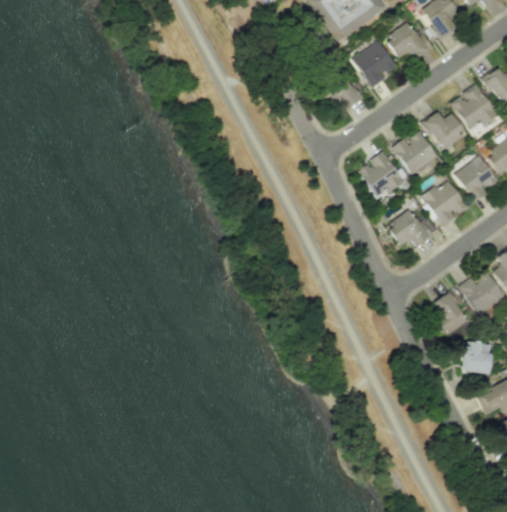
[(388,9),(381,0),(310,0),(336,41),(388,9)]
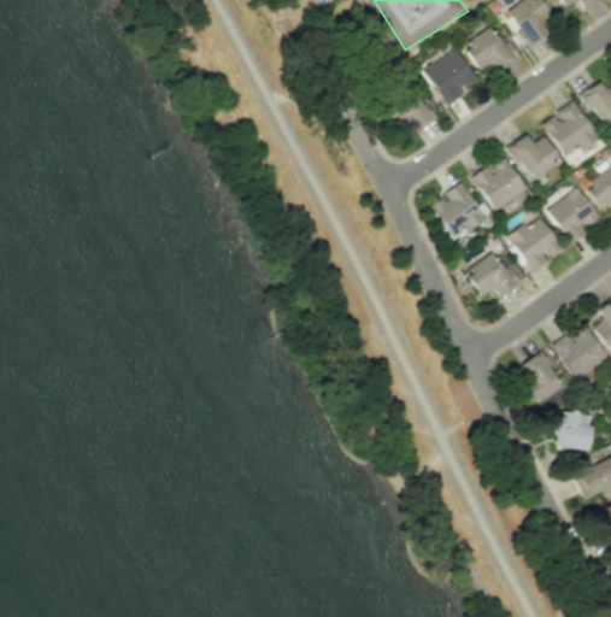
[(524,0),(509,13),(533,45),(551,31),(544,23),(554,16),(542,0),(524,0)]
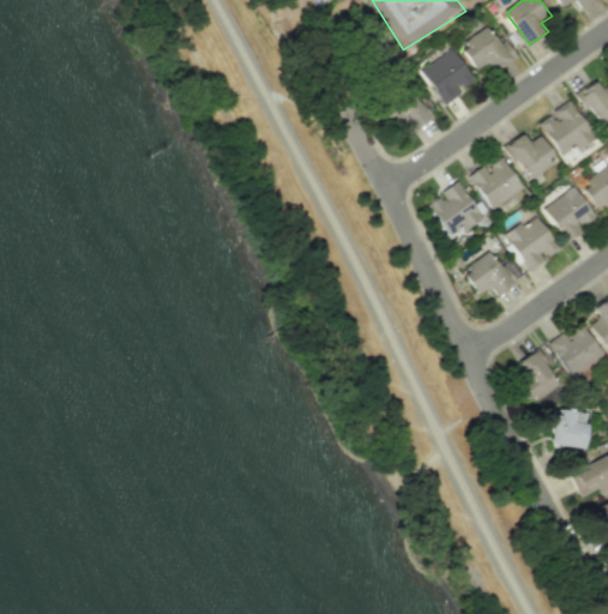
[(594,0),(559,0),(566,7),(575,0),(576,0),(583,10),(594,0)]
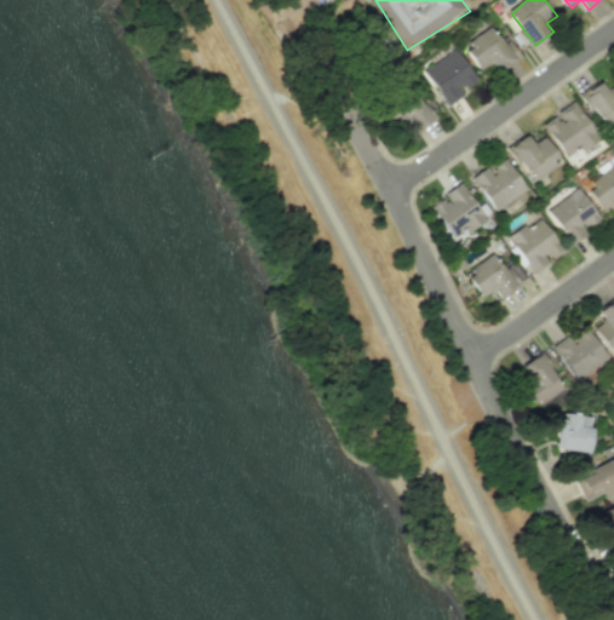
[(481,68),(494,61),(500,72),(524,58),(514,39),(505,44),(497,29),(468,44),(481,68)]
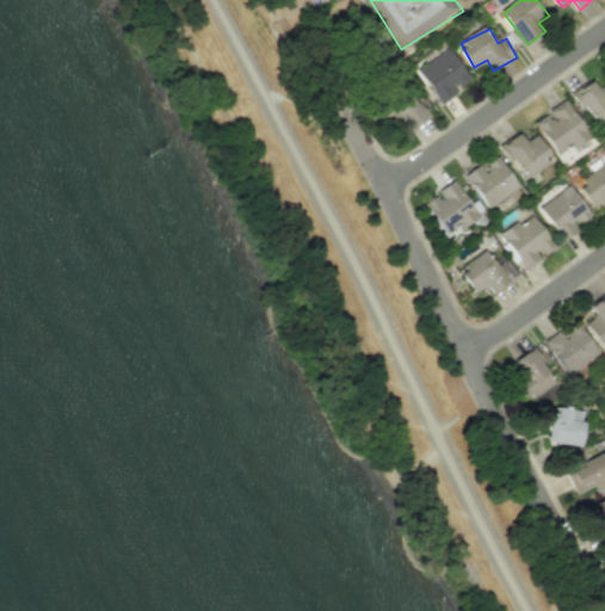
[(474,78),(451,47),(420,69),(445,104),(461,93),(458,88),(474,78)]
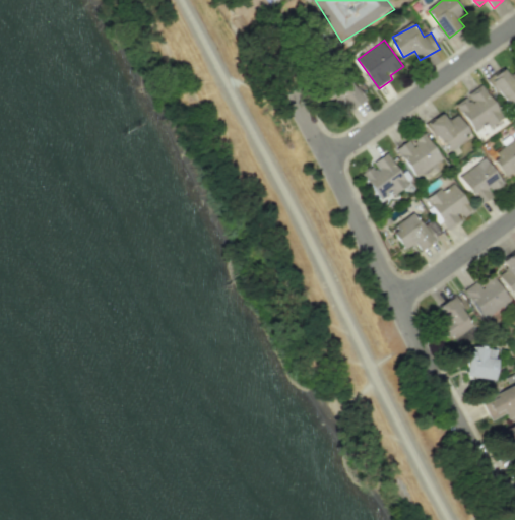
[(514,73),(511,76),(506,68),(491,78),(511,108),(514,105),(514,73)]
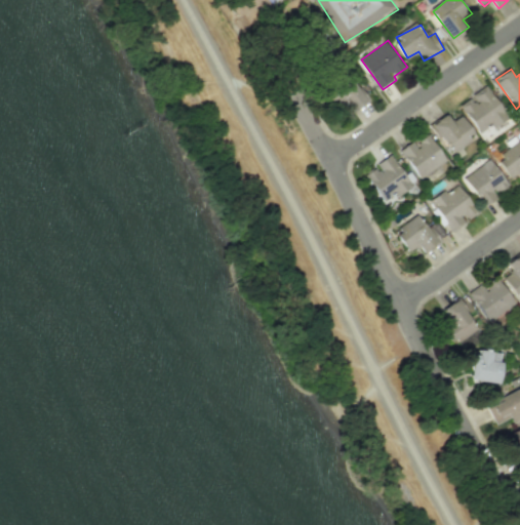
[(370,106),(359,80),(331,92),(336,106),(349,101),(354,112),(370,106)]
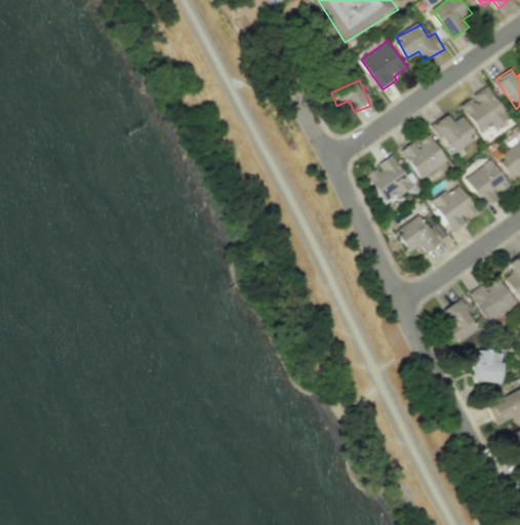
[(485,134),(511,115),(488,86),(463,106),(485,134)]
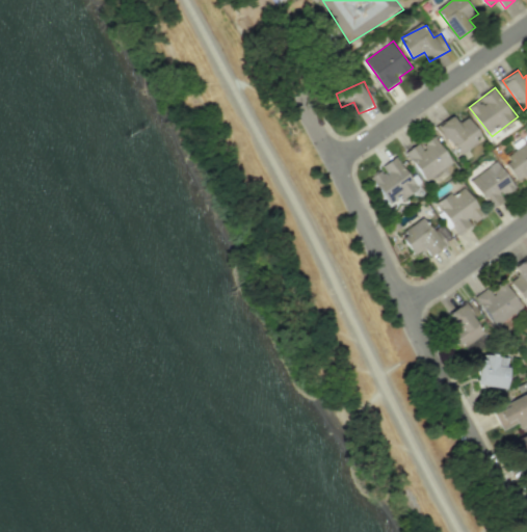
[(470,116),(460,124),(454,114),(439,127),(460,155),(484,136),(470,116)]
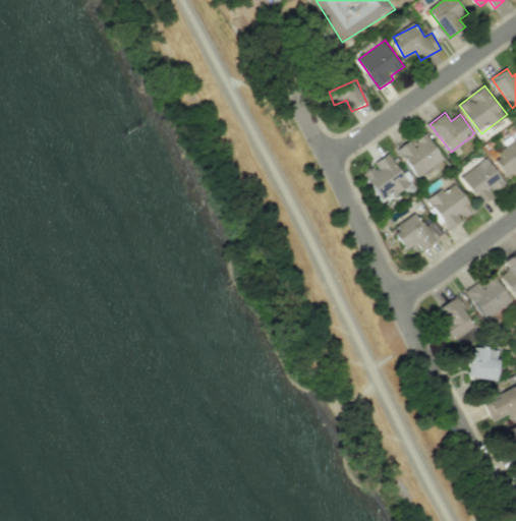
[(446,159),(427,132),(415,140),(414,138),(400,149),(420,178),(446,159)]
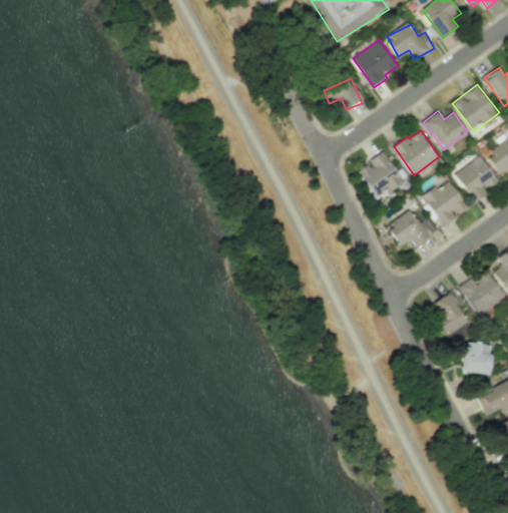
[(507,132),(498,138),(501,144),(487,152),(500,174),(507,170),(507,132)]
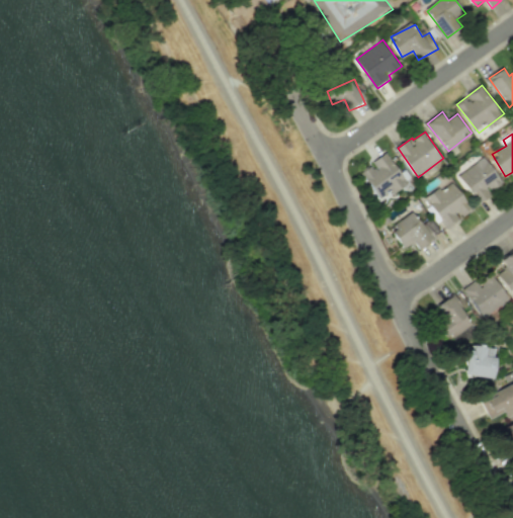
[(410,183),(389,152),(373,162),(374,164),(363,171),(381,198),(393,190),(395,193),(410,183)]
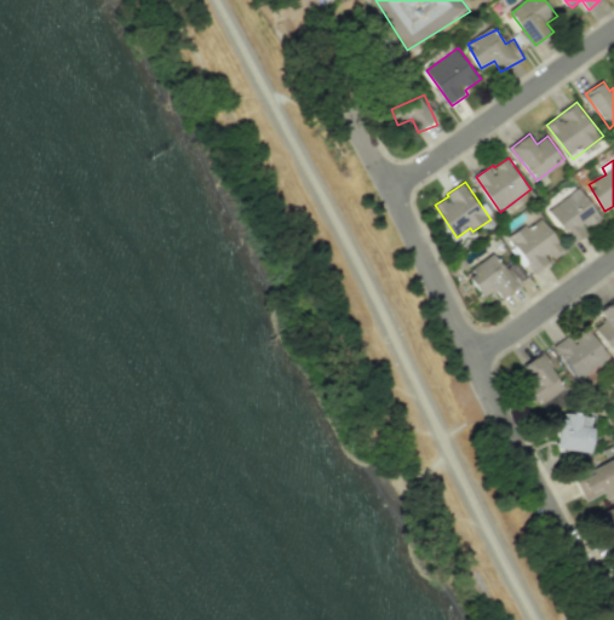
[(603,217),(581,188),(551,211),(577,244),(591,233),(589,229),(603,217)]
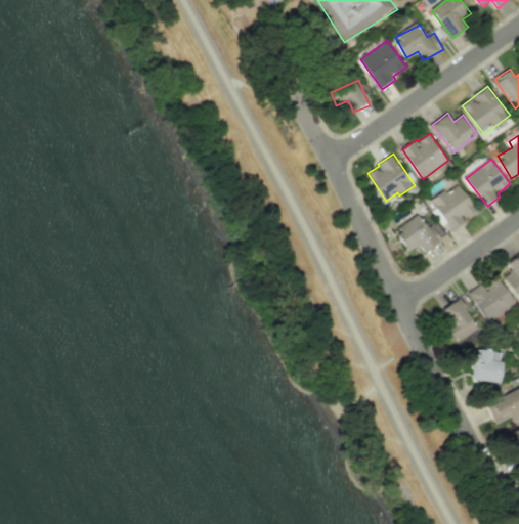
[(479,213),(459,182),(430,202),(451,233),(469,221),(468,220),(479,213)]
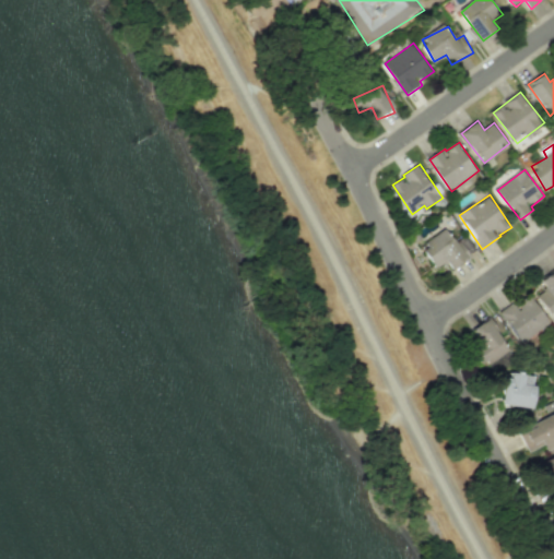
[(438,268),(447,263),(451,270),(480,252),(469,235),(457,242),(448,228),(424,244),(438,268)]
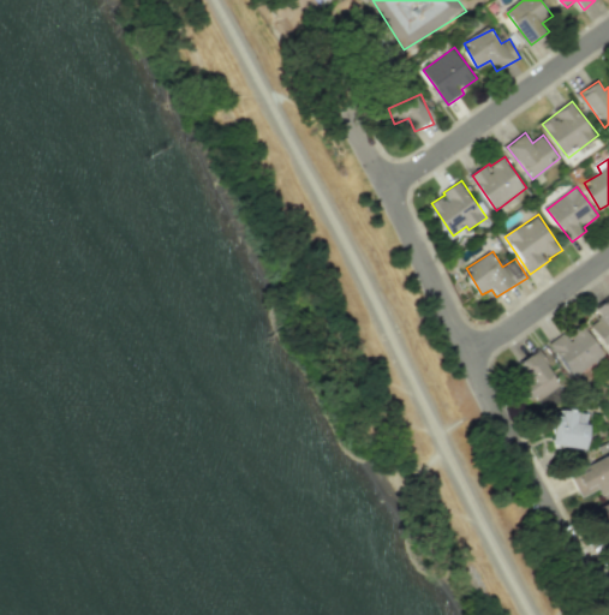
[(607,347),(608,346),(608,302),(598,306),(605,321),(596,324),(607,347)]
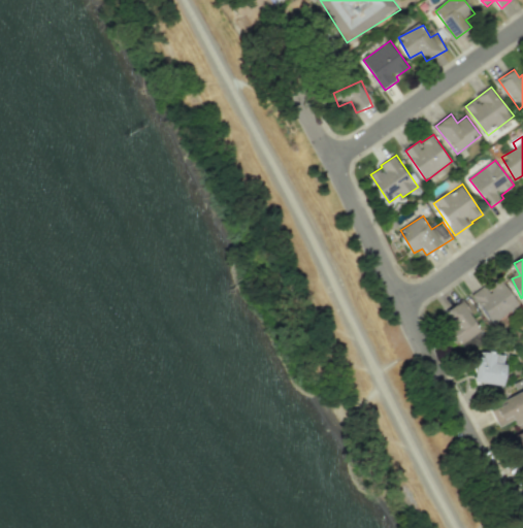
[(496,324),(522,306),(503,279),(490,289),(487,286),(475,294),(496,324)]
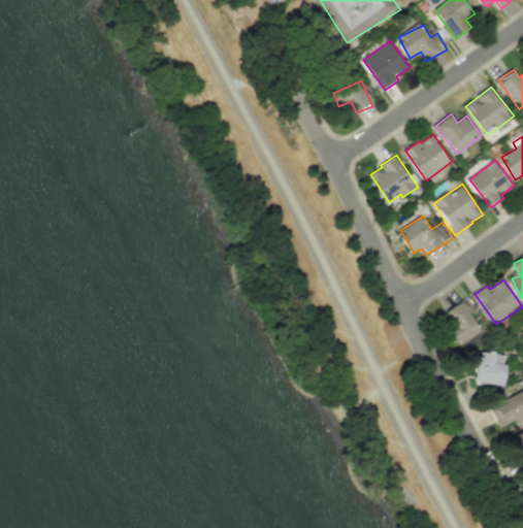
[(462,347),(485,330),(462,300),(447,311),(454,322),(448,327),(462,347)]
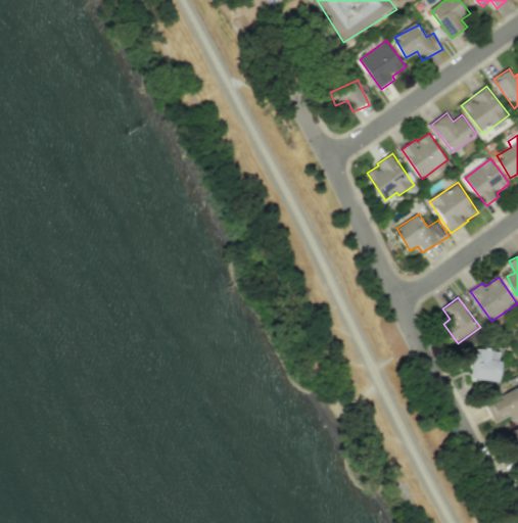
[(496,382),(502,353),(473,348),(467,377),(496,382)]
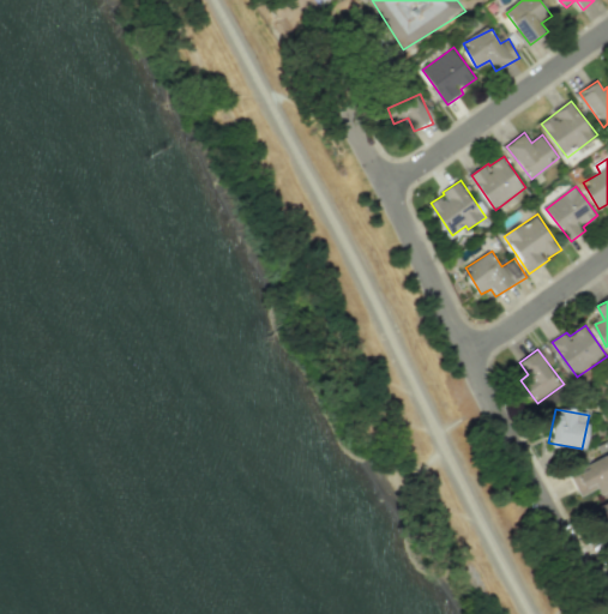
[(583,497),(601,489),(603,494),(607,492),(607,457),(573,473),(583,497)]
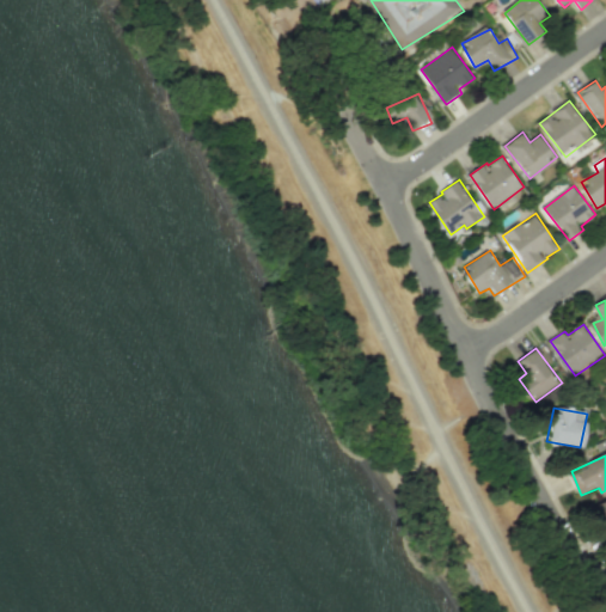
[(605,501),(593,507),(605,536),(605,501)]
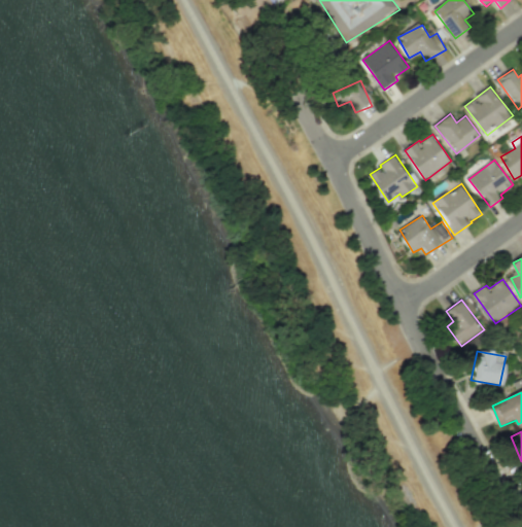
All buildings are outlined.
